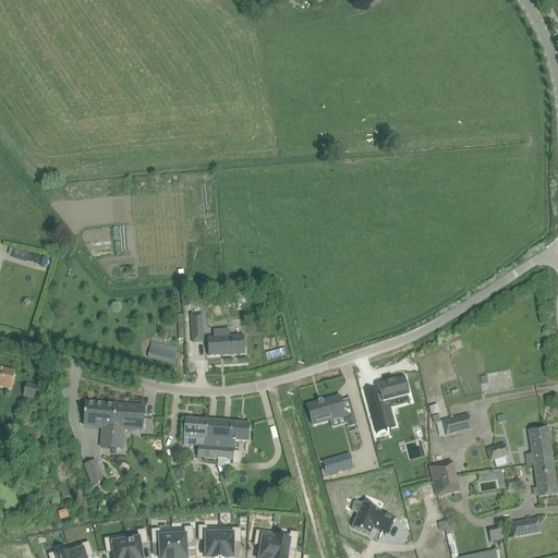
[(39,264),(41,257),(29,254),(27,261),(39,264)]
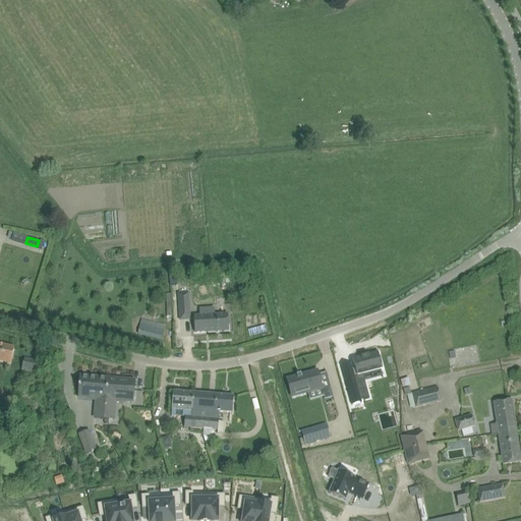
[(210,294),(225,293),(224,280),(209,282),(210,294)]
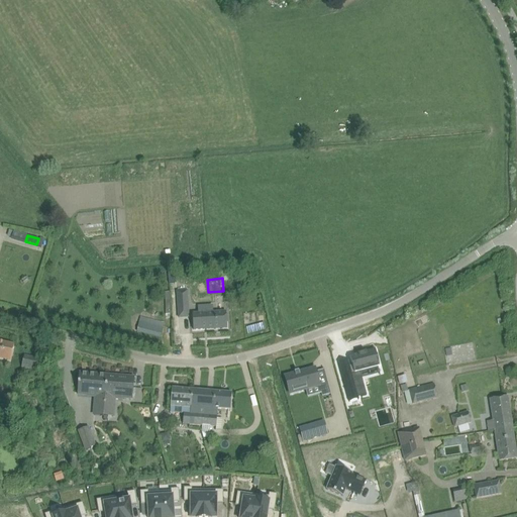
[(179,291),(177,291),(178,304),(182,303),(188,303),(187,290),(179,291)]
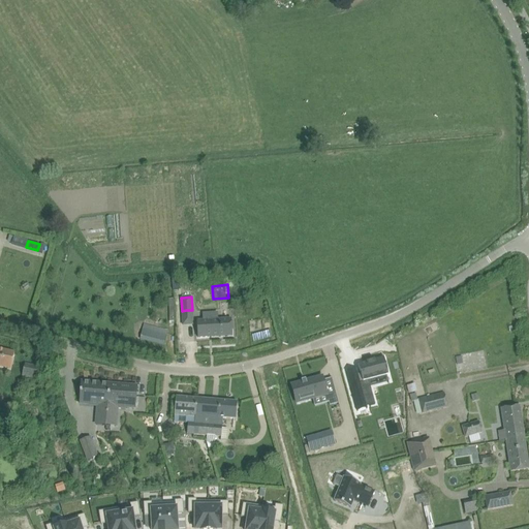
[(253,316),(256,329),(245,332),(249,346),(275,339),(268,313),(253,316)]
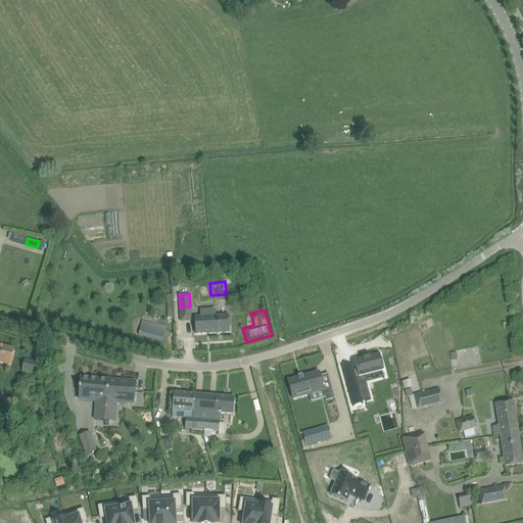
[(229,316),(194,318),(195,334),(230,332),(229,316)]
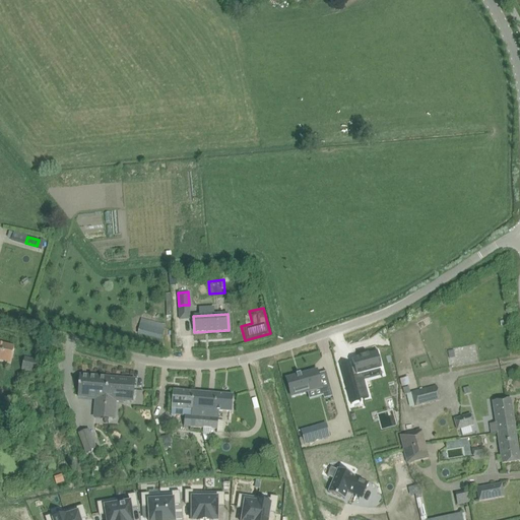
[(138,333),(161,338),(164,329),(140,323),(138,333)]
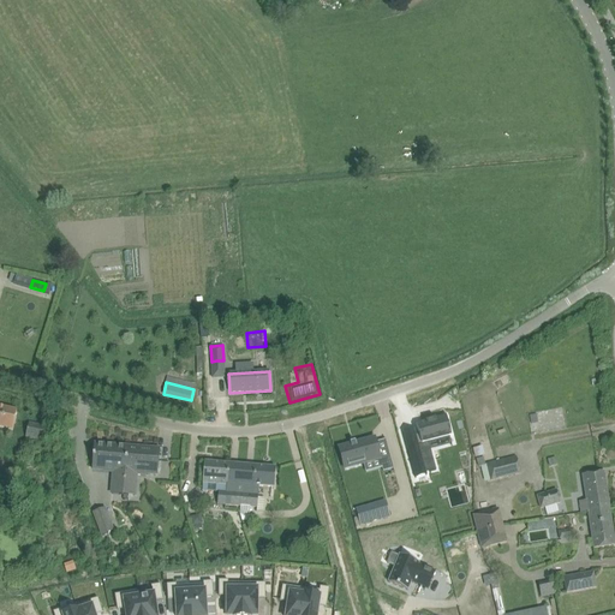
[(0,427),(12,430),(17,411),(0,406),(0,427)]
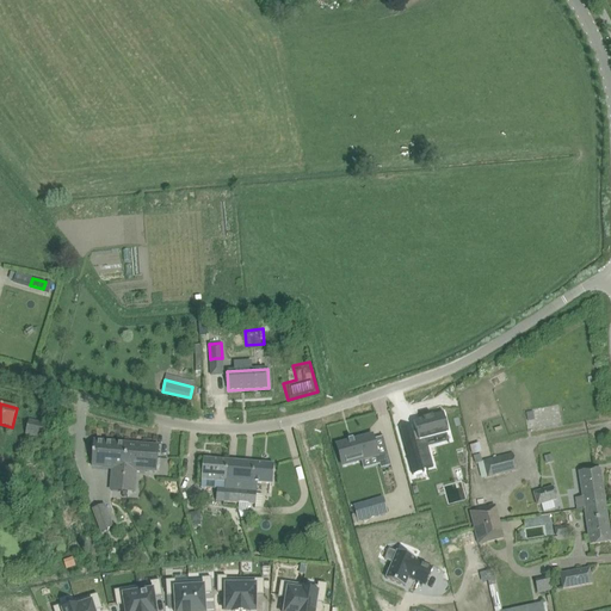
[(418,439),(403,443),(413,476),(413,475),(413,473),(423,470),(424,473),(424,470),(433,468),(426,440),(449,433),(443,413),(413,421),(417,432),(418,439)]
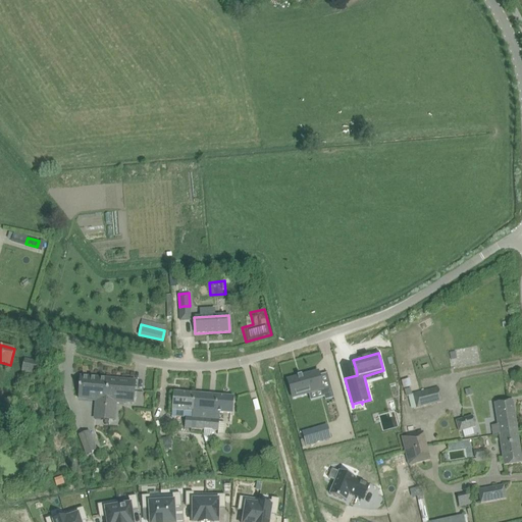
[(21,371),(38,375),(41,363),(24,359),(21,371)]
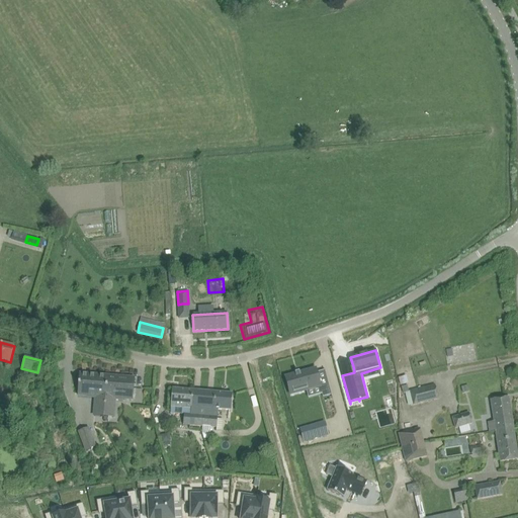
[(316,369),(285,377),(289,395),(320,386),(316,369)]
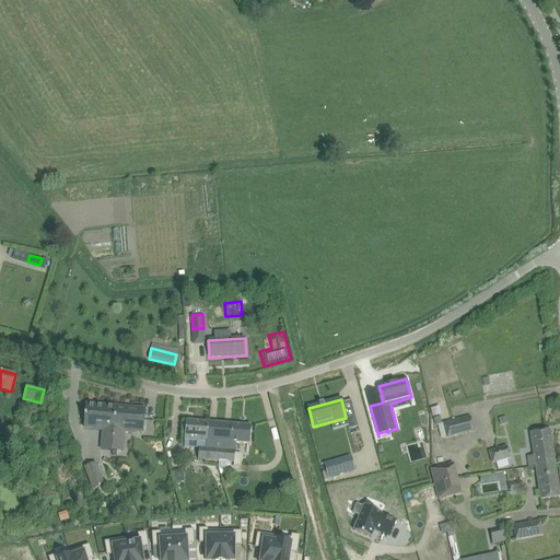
[(113,441),(116,407),(85,405),(84,423),(103,424),(104,424),(104,428),(103,428),(103,429),(104,429),(103,441),(112,441),(113,441)]
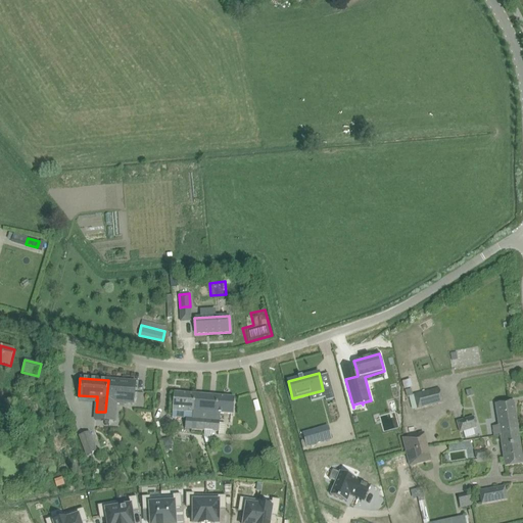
[(134,403),(136,386),(133,386),(134,382),(108,380),(105,412),(104,412),(104,420),(102,420),(102,421),(114,422),(115,405),(113,405),(114,397),(125,398),(125,402),(134,403)]
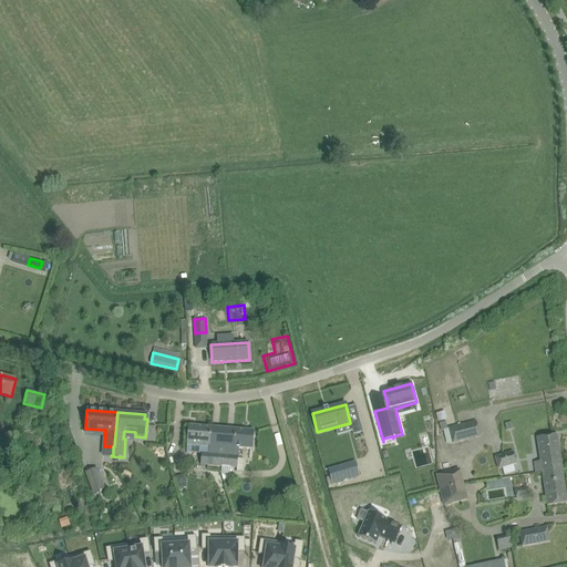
[(443,430),(446,444),(452,443),(480,436),(475,420),(447,426),(447,429),(443,430)]
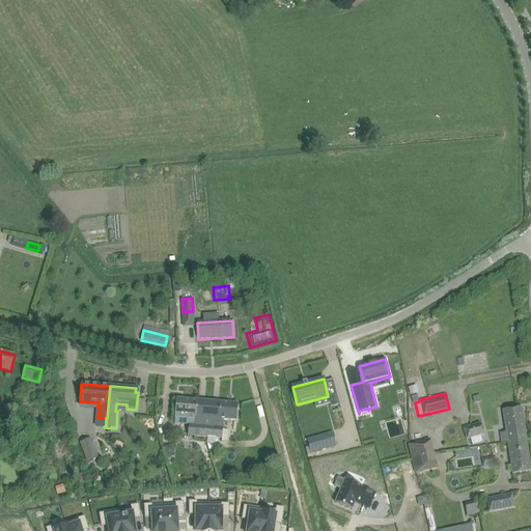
[(175,418),(174,423),(189,424),(193,425),(195,425),(197,400),(195,400),(176,398),(175,409),(175,418)]
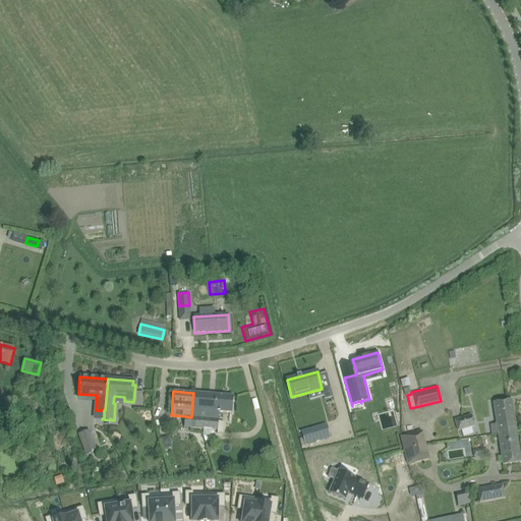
[(191,417),(191,428),(204,429),(203,436),(211,437),(212,429),(218,430),(219,412),(232,413),(233,406),(233,396),(204,394),(193,393),(191,417)]
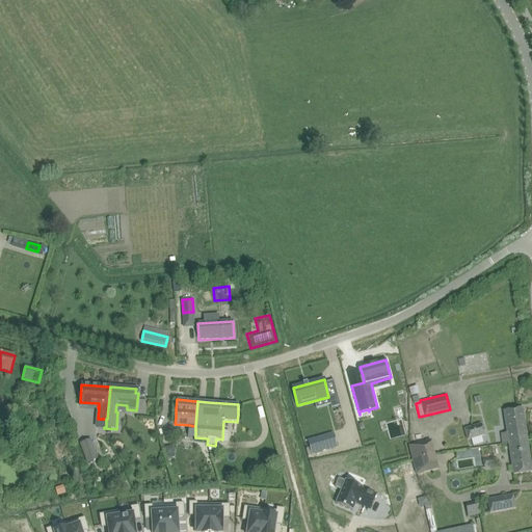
[(504,411),(508,444),(527,441),(523,408),(505,411),(504,411)]
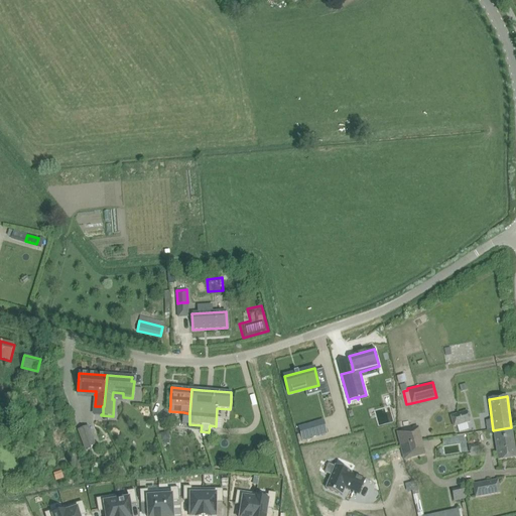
[(449,415),(454,426),(470,421),(467,410),(449,415)]
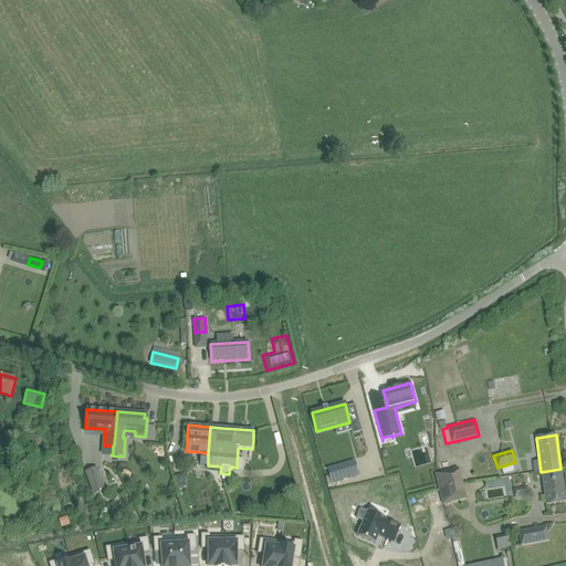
[(354,461),(327,469),(332,483),(358,475),(354,461)]
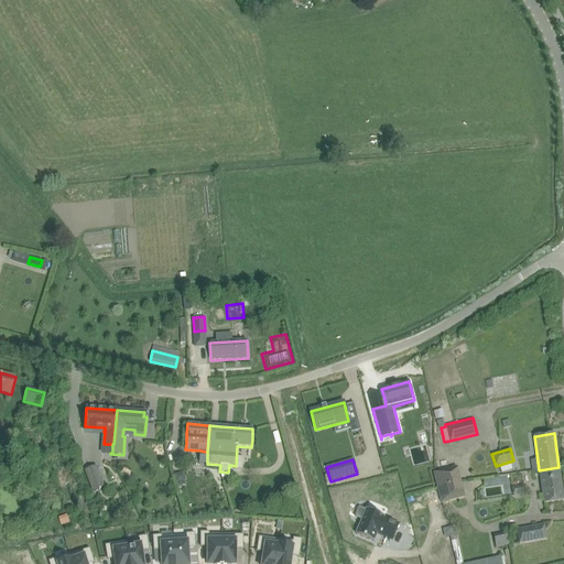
[(104,487),(96,466),(86,470),(94,491),(104,487)]
